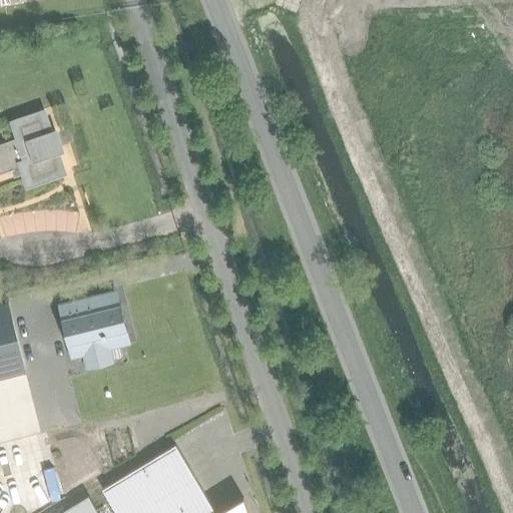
[(28,181),(61,170),(54,148),(58,146),(54,133),(49,134),(42,113),(15,122),(19,136),(0,142),(0,172),(13,168),(14,169),(18,172),(24,169),(28,181)]
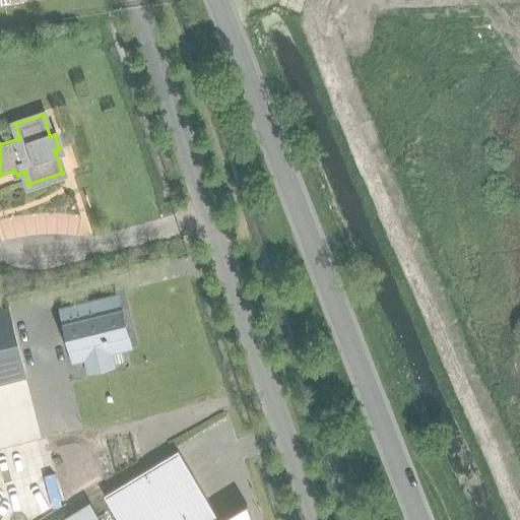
[(128,334),(122,307),(119,308),(117,300),(61,313),(63,321),(61,322),(67,349),(82,346),(89,373),(112,367),(107,348),(128,343),(126,335),(128,334)]
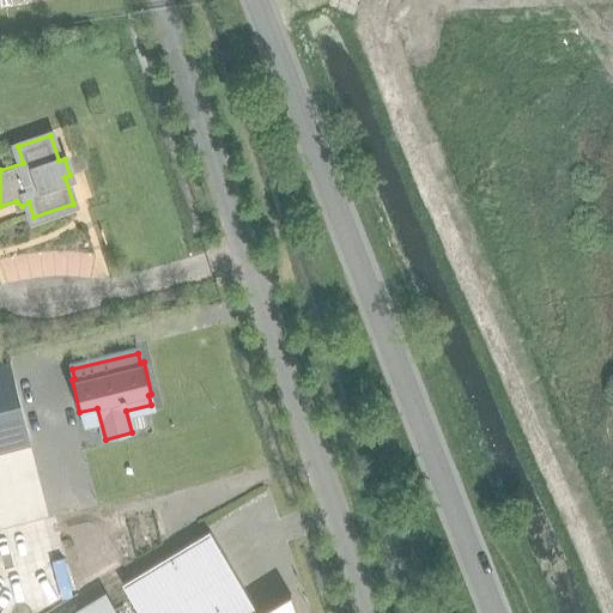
[(0,359),(0,450),(29,443),(6,358),(0,359)]
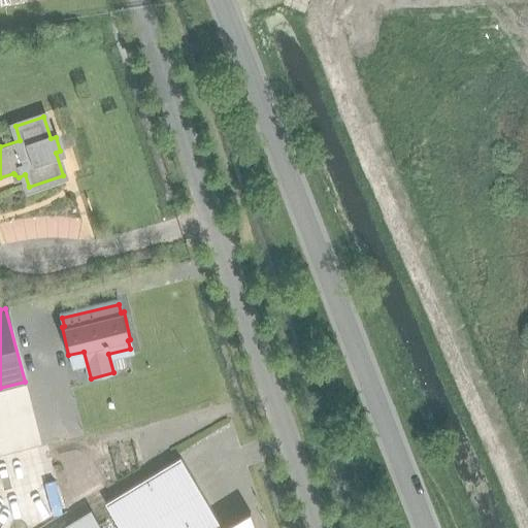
[(104,503),(119,527),(255,527),(250,512),(222,527),(179,457),(104,503)]
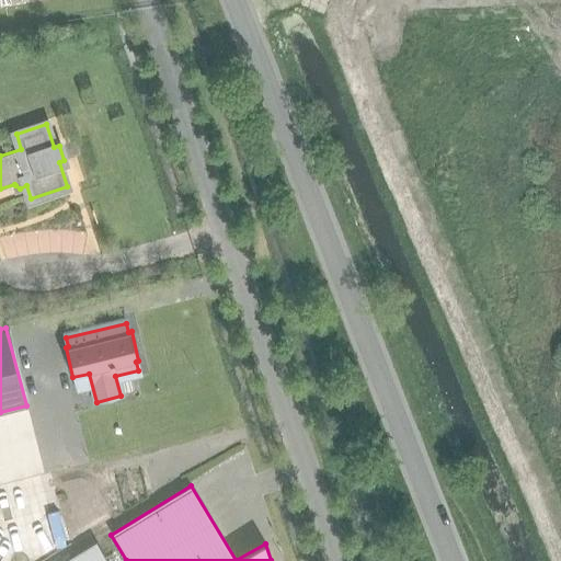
[(107,560),(95,541),(63,560),(107,560)]
